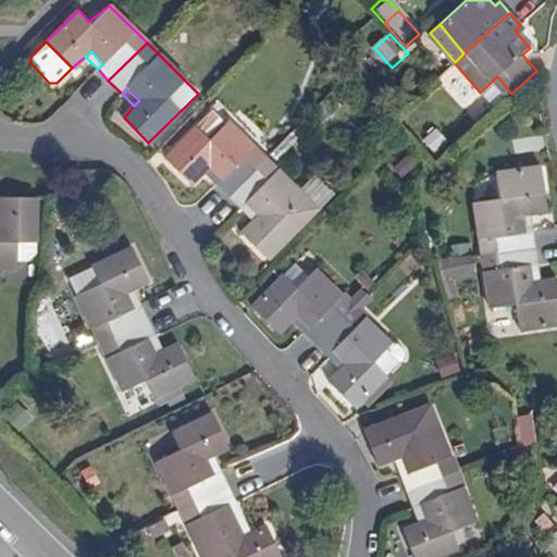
[(207,140),(223,125),(212,113),(196,128),(207,140)]
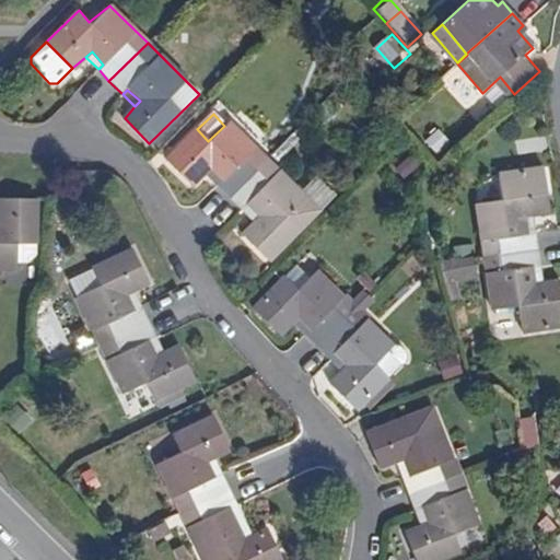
[(193,185),(202,175),(208,168),(221,182),(214,188),(226,199),(265,161),(228,123),(224,126),(208,141),(197,129),(166,159),(193,185)]
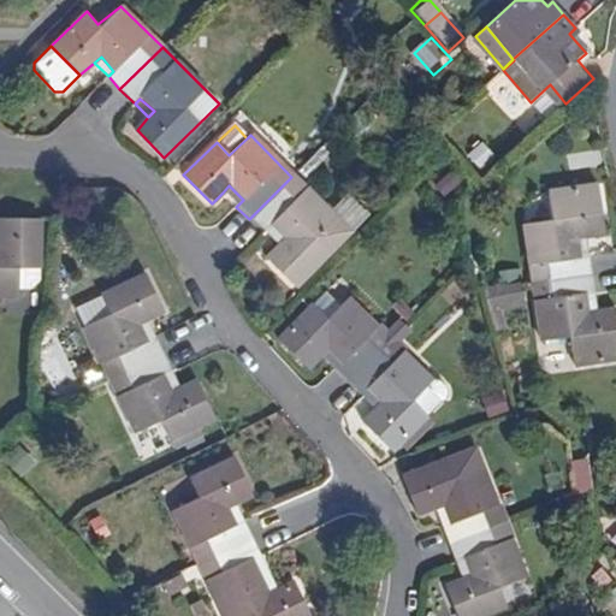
[(444,197),(463,182),(454,169),(433,184),(444,197)]
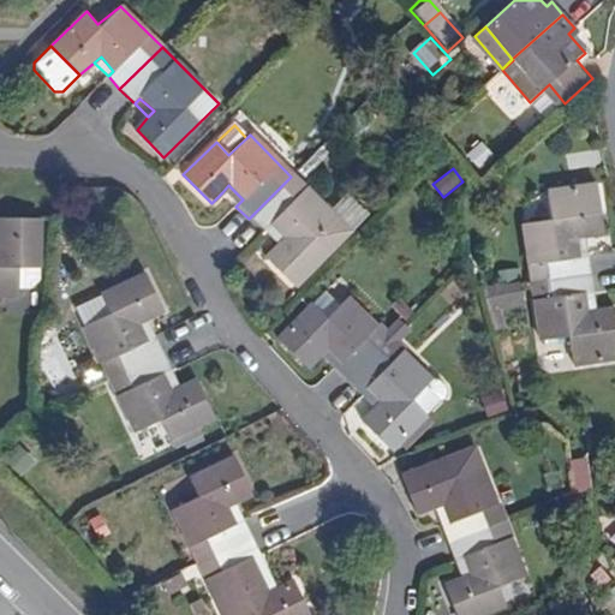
[(348,234),(291,177),(249,219),(262,232),(269,225),(285,238),(278,246),(268,257),(297,286),(348,234)]
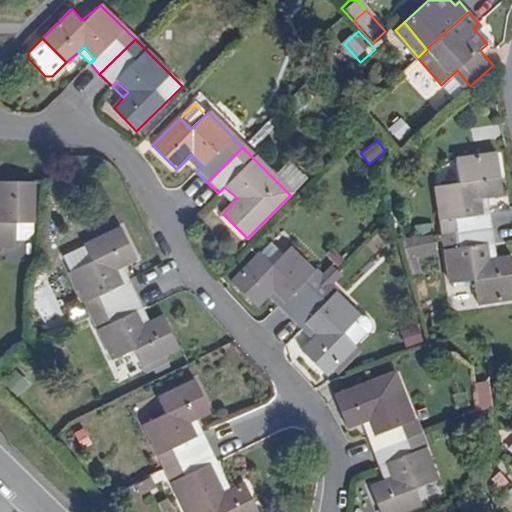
[(455,219),(456,232),(491,227),(489,211),(481,212),(479,195),(487,194),(503,192),(496,153),(456,159),(458,182),(437,185),(442,220),(455,219)]
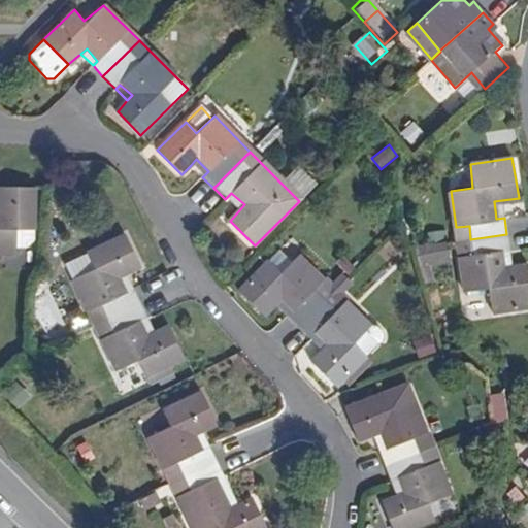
[(196,159),(191,165),(202,177),(208,171),(196,159)]
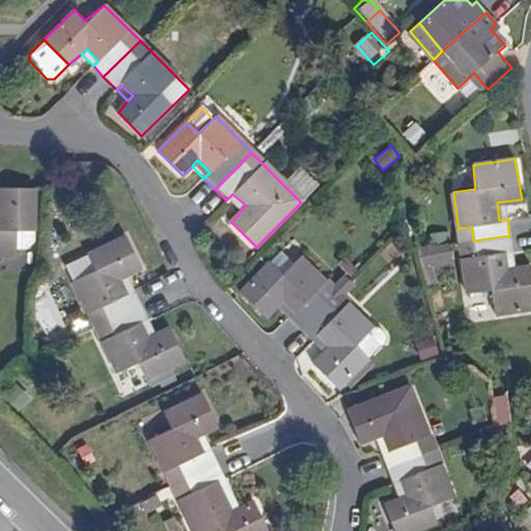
[(0,256),(17,256),(18,231),(33,231),(35,190),(0,189),(0,256)]
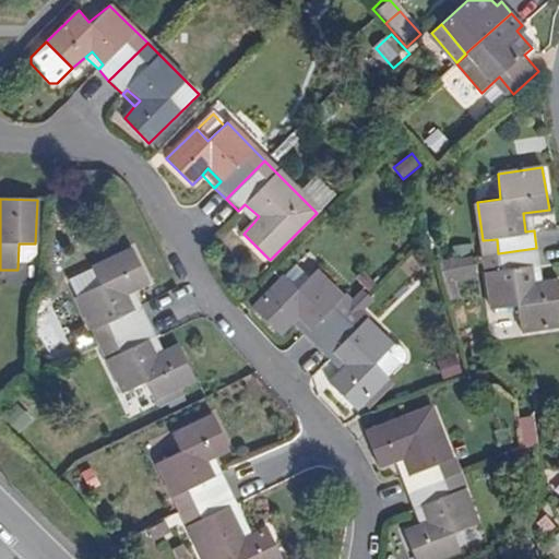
[(238,211),(252,224),(259,216),(245,204),(238,211)]
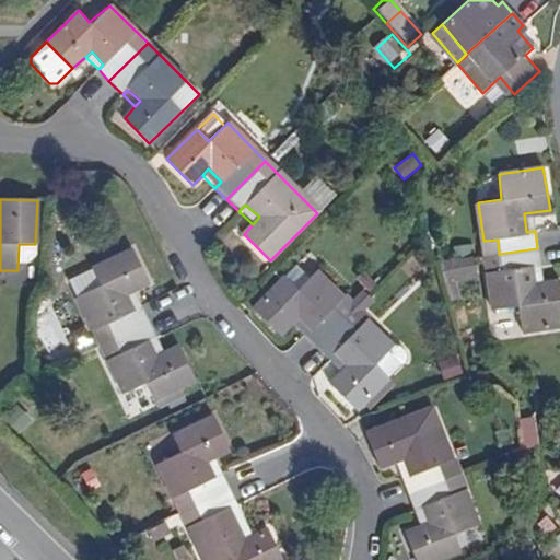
[(535,231),(533,212),(524,213),(526,232),(535,231)]
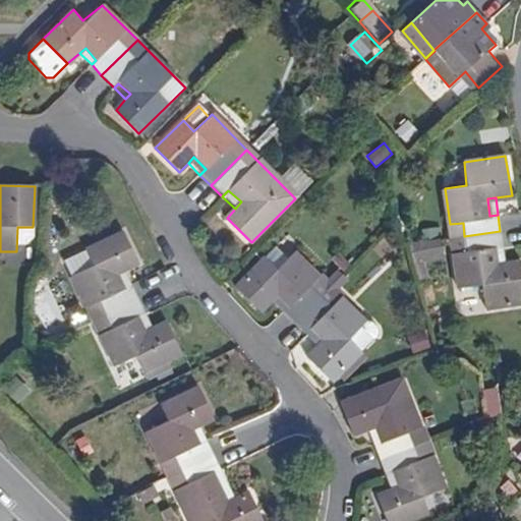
[(520,264),(520,261),(505,263),(496,265),(494,247),(502,246),(500,231),(464,236),(466,251),(453,253),(459,288),(482,285),(485,308),(520,303),(520,264)]
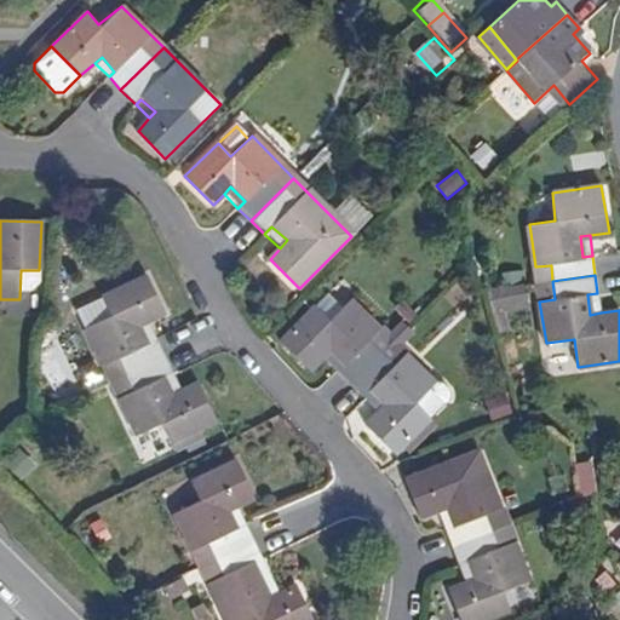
[(162,359),(156,344),(147,350),(136,328),(147,322),(164,314),(147,277),(102,297),(110,319),(86,329),(102,366),(116,362),(124,377),(162,359)]
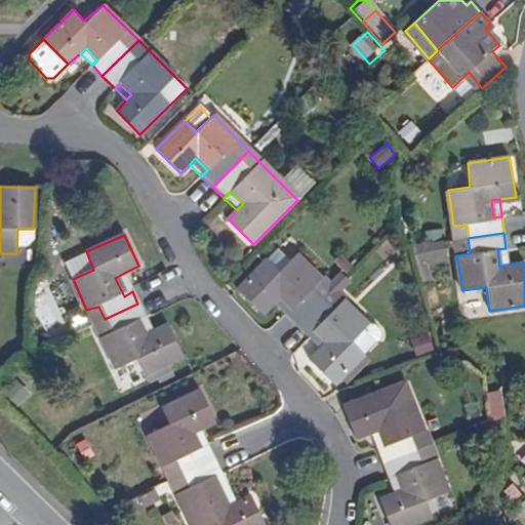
[(416,264),(447,264),(447,242),(415,243),(416,264)]
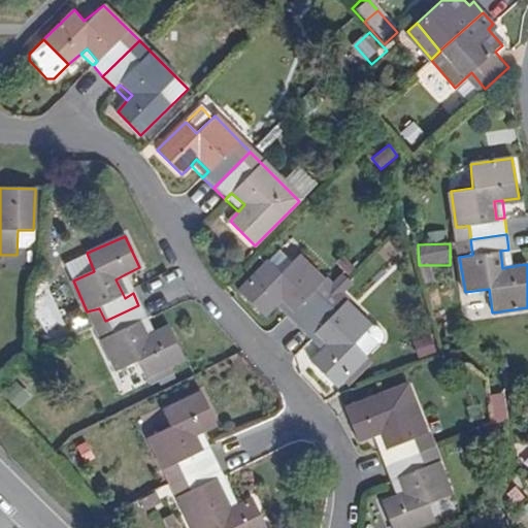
[(502,268),(512,266),(508,250),(500,251),(502,268)]
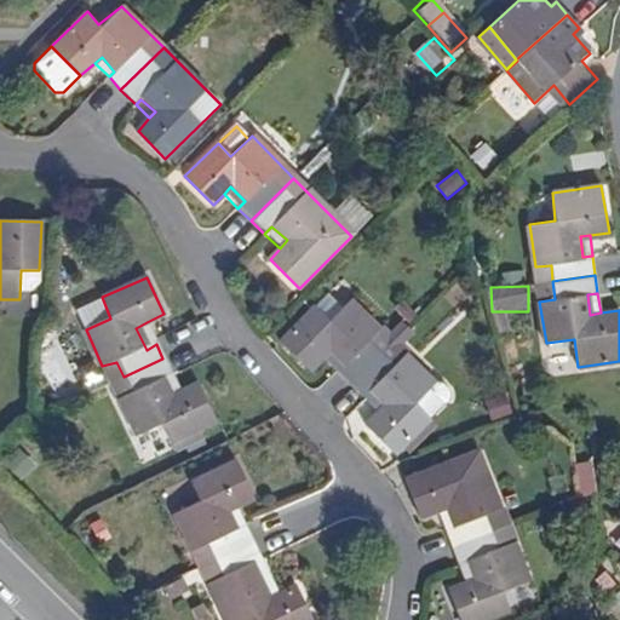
[(110,319),(102,297),(76,308),(86,329),(110,319)]
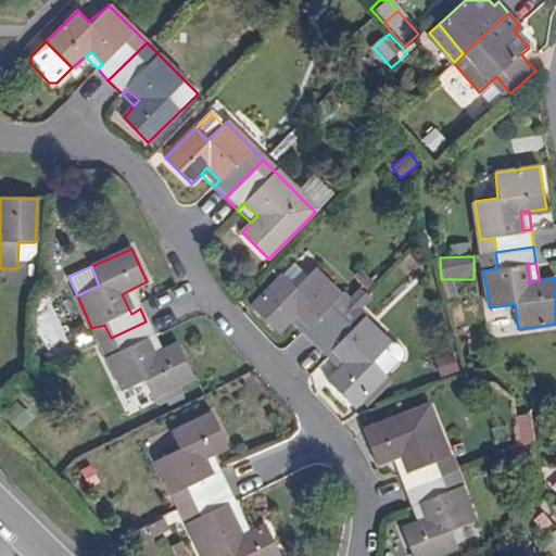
[(277,332),(290,321),(297,314),(307,328),(302,333),(315,345),(343,317),(331,306),(340,295),(314,269),(295,287),(285,276),(253,307),(277,332)]
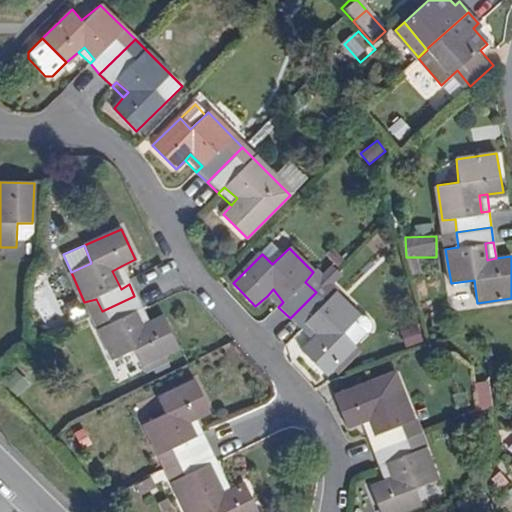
[(121,289),(129,284),(121,266),(112,271),(121,289)]
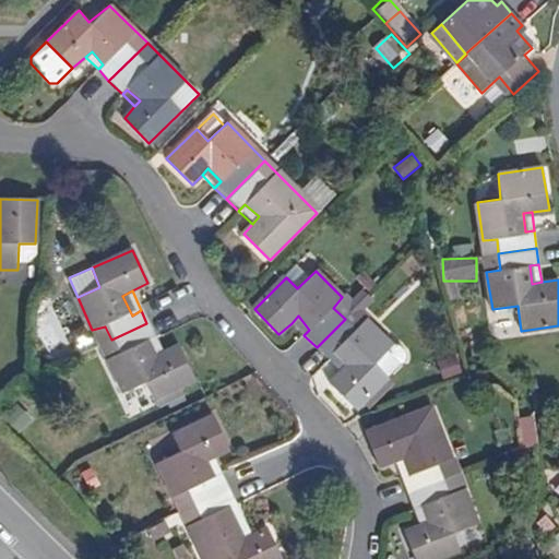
[(298,316),(292,323),(304,335),(309,330),(298,316)]
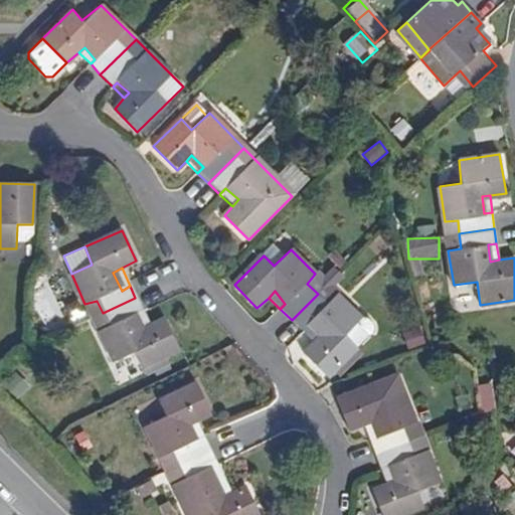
[(328,304),(318,294),(292,320),(302,331),(308,325),(320,337),(314,342),(304,352),(329,378),(357,348),(346,335),(361,317),(337,295),(328,304)]
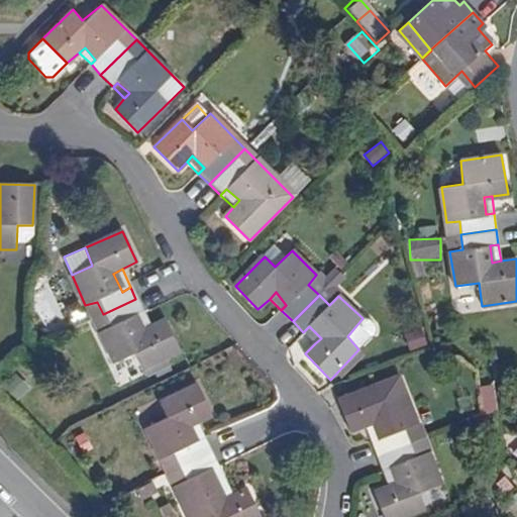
[(142,312),(135,299),(103,314),(108,326),(99,333),(113,365),(135,353),(142,371),(180,352),(165,320),(149,327),(141,331),(134,317),(142,312)]
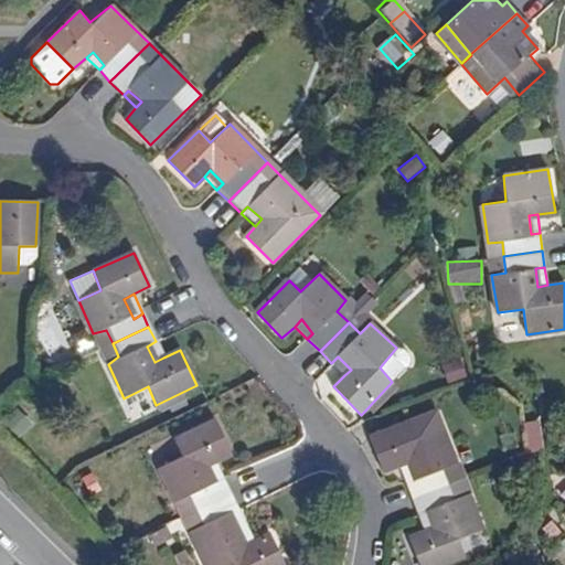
[(163,358),(156,341),(147,347),(155,362),(163,358)]
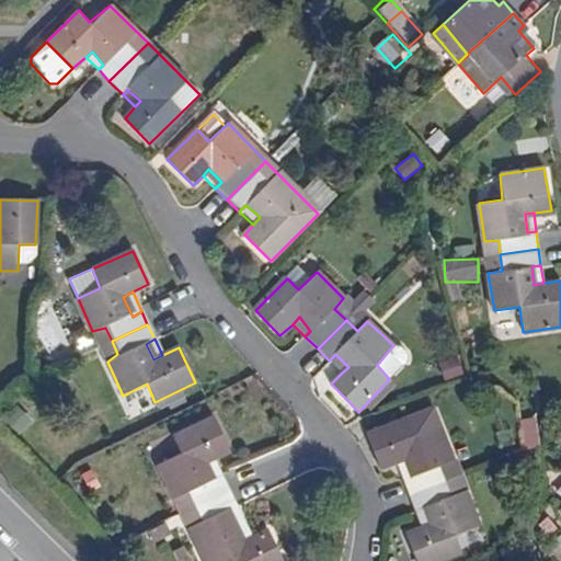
[(335,354),(329,361),(342,373),(348,367),(335,354)]
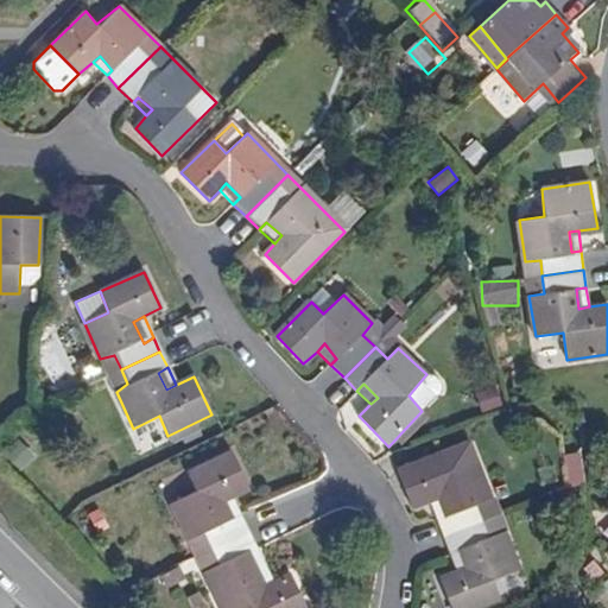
[(19,437),(5,455),(24,470),(38,453),(19,437)]
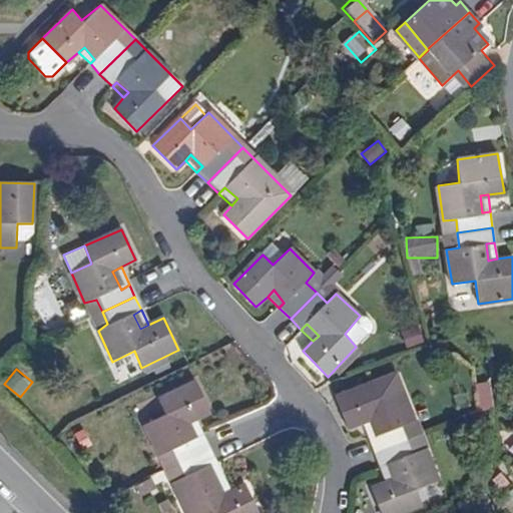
[(476,385),(482,406),(495,402),(489,382),(476,385)]
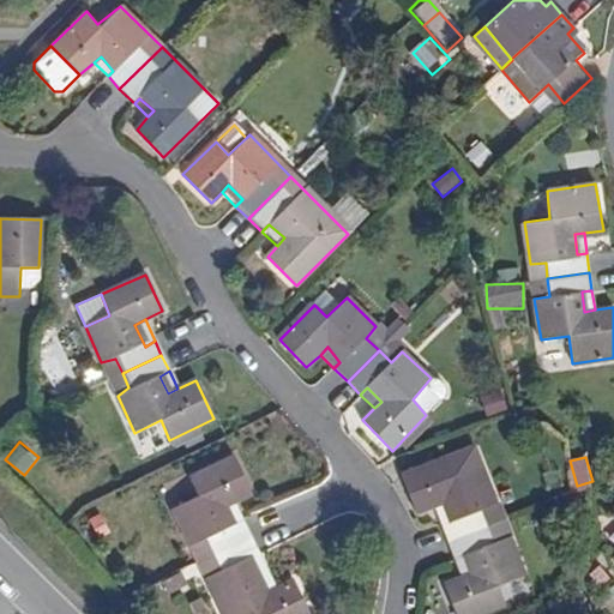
[(223,507),(234,504),(250,495),(233,458),(190,479),(197,498),(173,511),(188,548),(204,542),(212,557),(250,539),(241,522),(232,528),(223,507)]
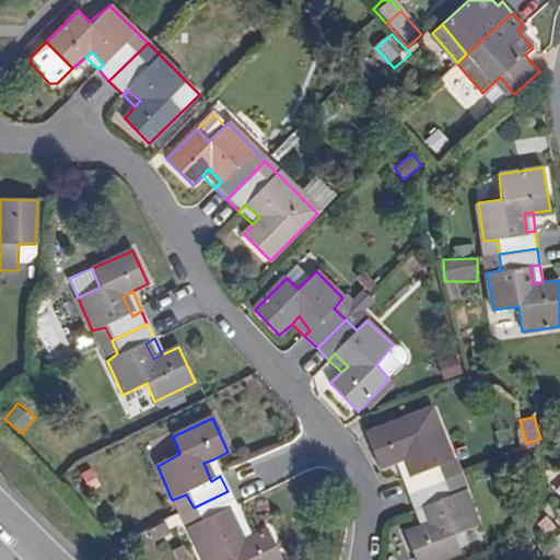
[(408,494),(446,480),(441,465),(452,459),(440,426),(415,433),(409,418),(368,433),(380,466),(394,462),(403,458),(409,477),(401,480),(408,494)]
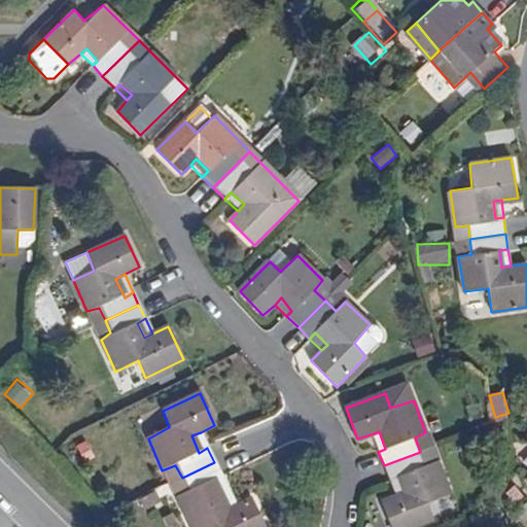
[(379,431),(371,434),(378,452),(385,449),(379,431)]
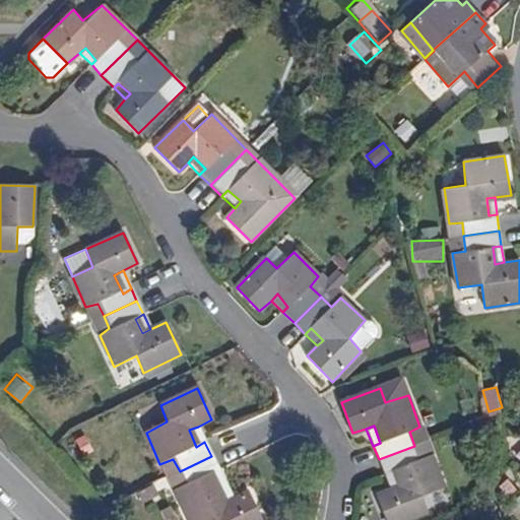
[(204,442),(198,427),(189,430),(196,447),(204,442)]
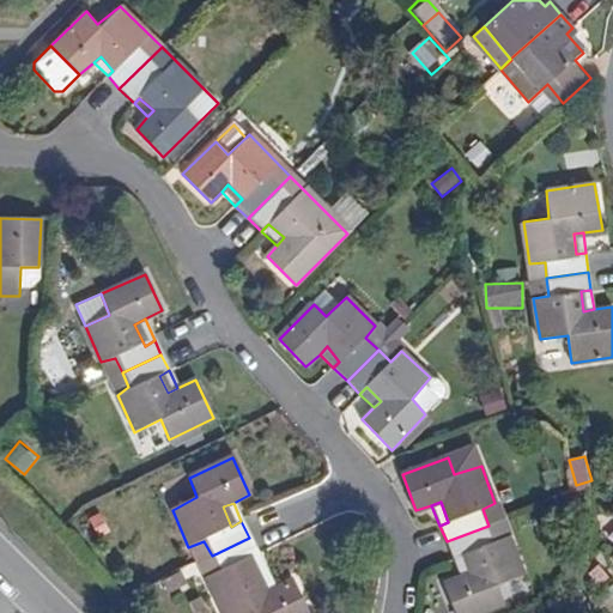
[(495,542),(489,526),(447,541),(453,559),(462,556),(468,574),(460,577),(444,583),(455,612),(478,612),(505,602),(499,584),(523,576),(510,538),(495,542)]
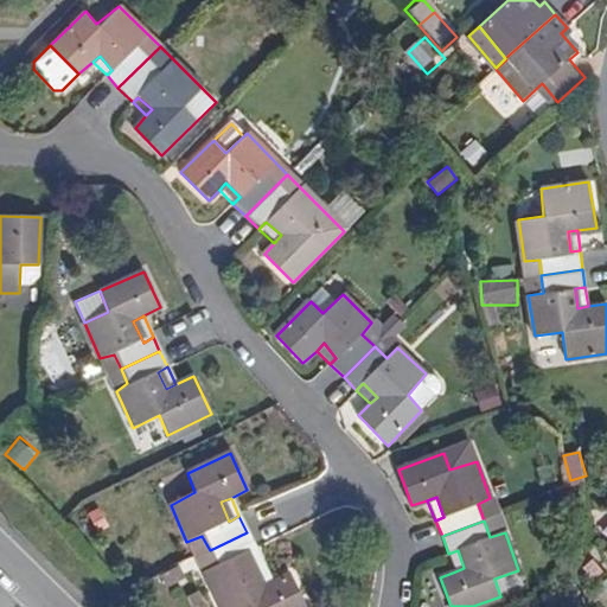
[(247,532),(210,550),(217,566),(203,574),(218,606),(304,606),(289,575),(269,583),(261,586),(244,553),(254,548),(247,532)]
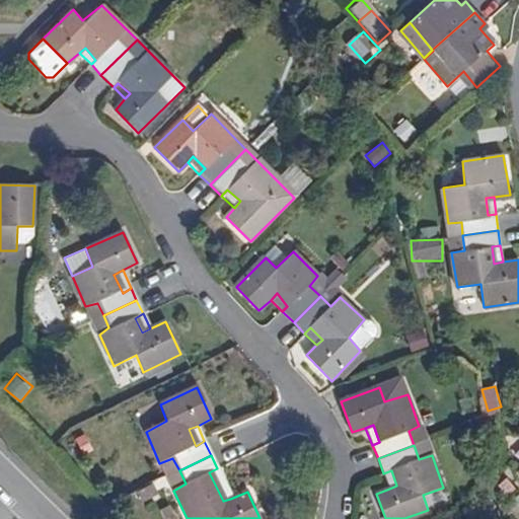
[(223,501),(230,499),(217,468),(209,472),(223,501)]
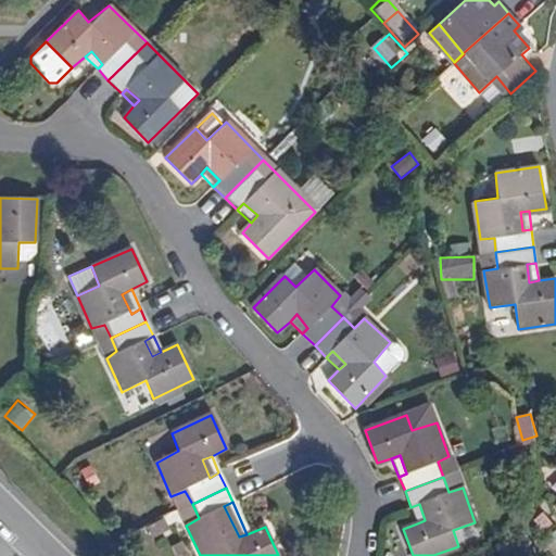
[(411,507),(417,523),(425,520),(419,504),(411,507)]
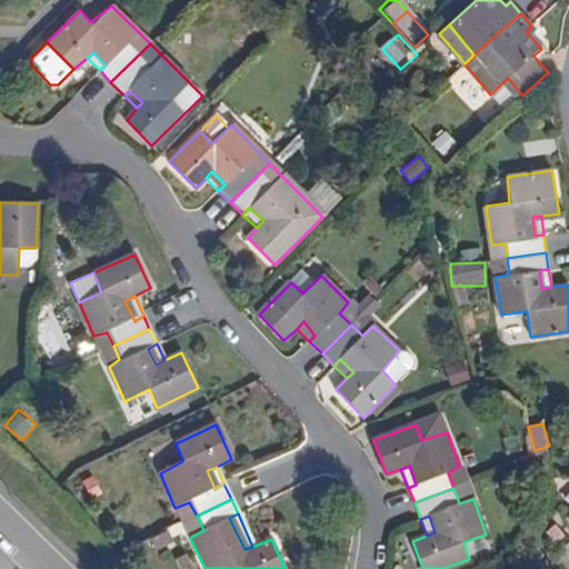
All buildings are outlined.
